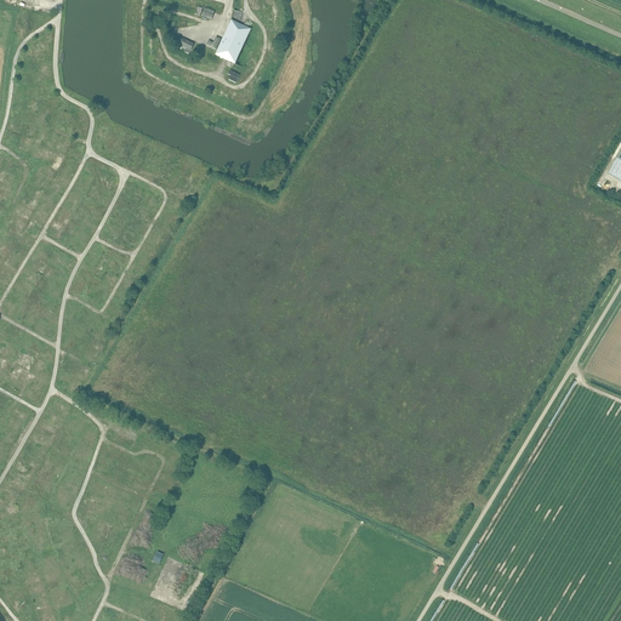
[(212,20),(215,12),(204,9),(201,16),(212,20)]
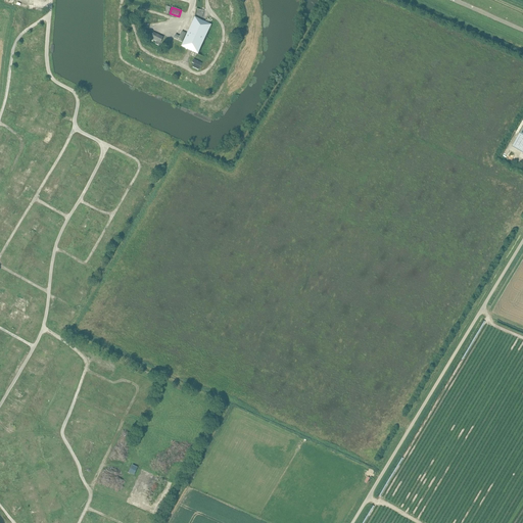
[(197,55),(208,31),(210,27),(210,26),(195,18),(182,47),(182,48),(197,55)]
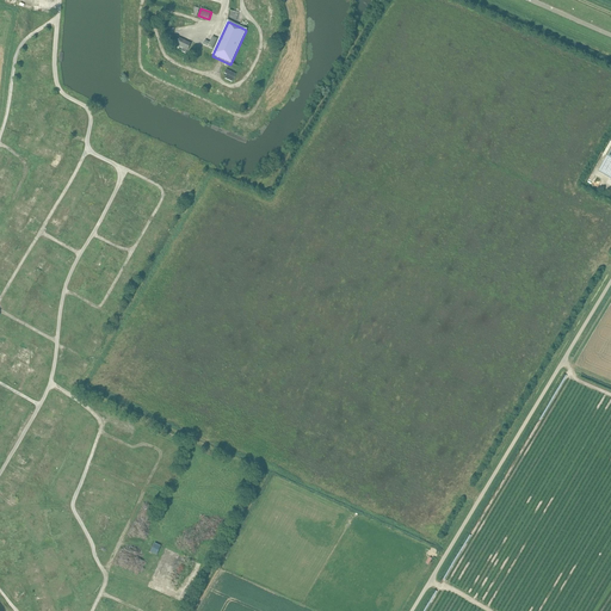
[(167,41),(171,42),(174,43),(177,37),(171,34),(168,38),(167,41)]
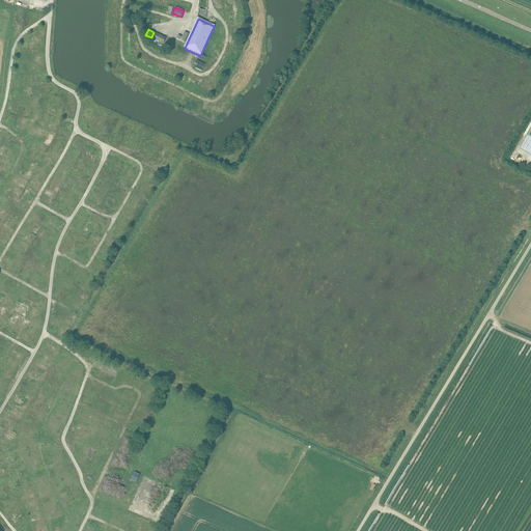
[(162,47),(166,37),(156,33),(152,42),(155,43),(156,40),(159,43),(158,45),(162,47)]
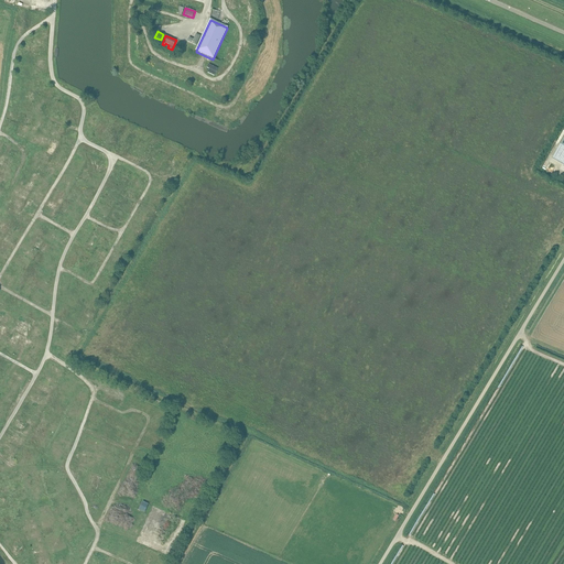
[(277,51),(271,49),(272,45),(268,44),(266,51),(274,55),(277,51)]
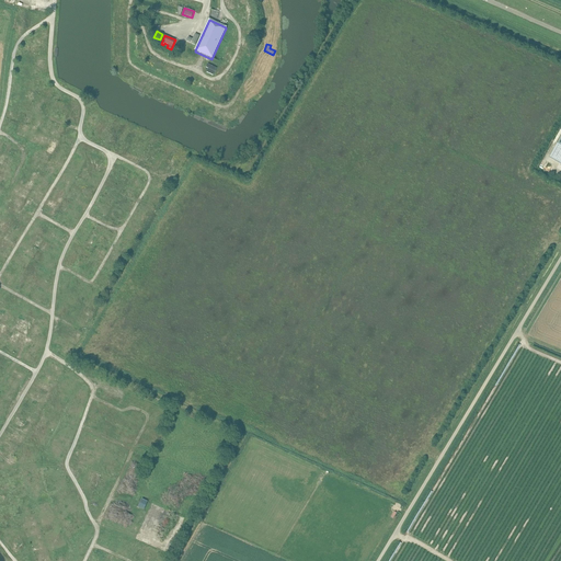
[(214,67),(219,70),(221,66),(225,68),(226,64),(215,58),(213,63),(215,64),(214,67)]
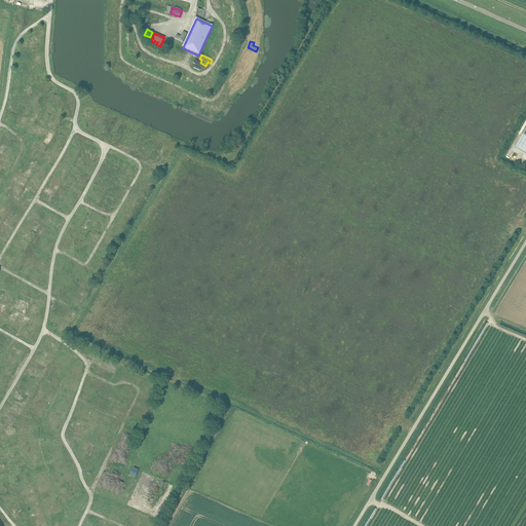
[(245,65),(254,69),(256,66),(251,64),(252,62),(247,60),(245,65)]
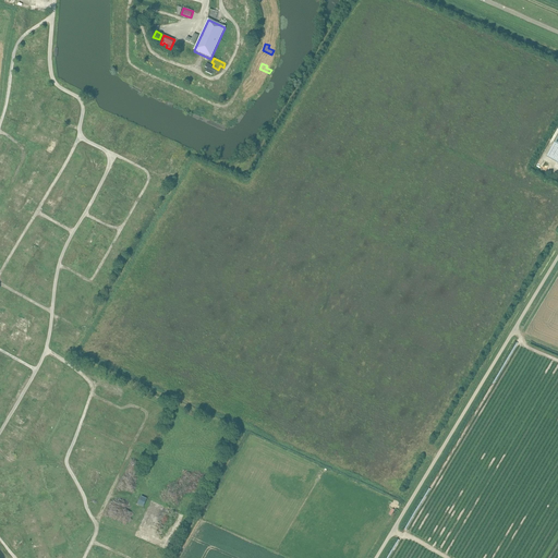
[(215,69),(206,64),(205,68),(207,69),(205,72),(211,75),(215,69)]
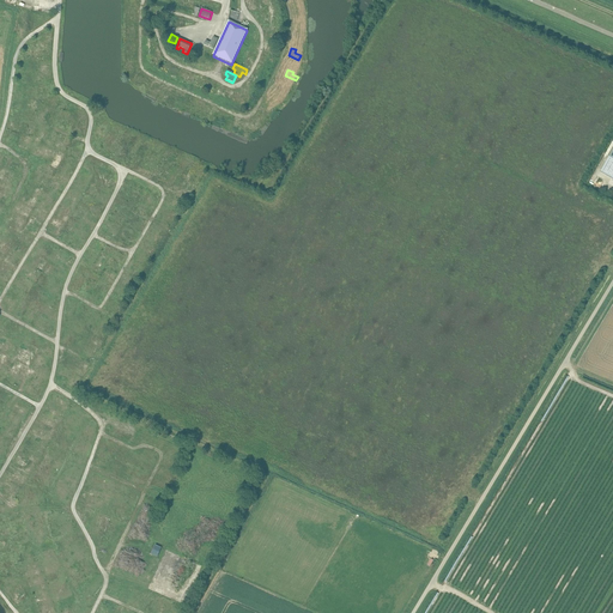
[(249,91),(258,80),(254,78),(246,89),(249,91)]
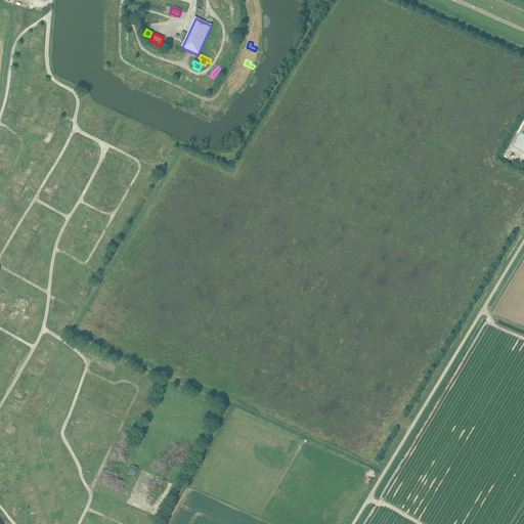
[(236,77),(238,73),(247,76),(248,74),(237,70),(236,74),(235,74),(233,79),(243,83),(244,80),(236,77)]
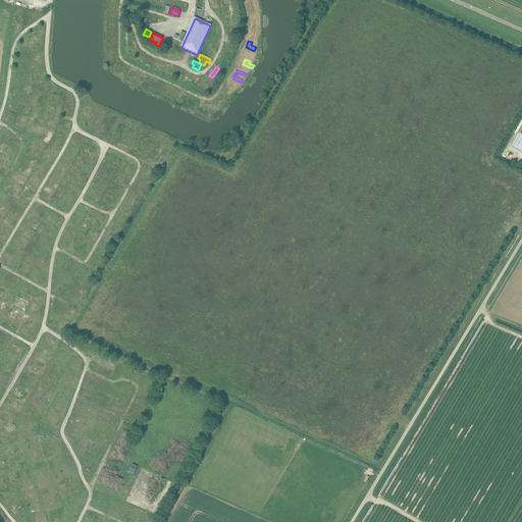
[(42,95),(41,101),(49,102),(50,87),(41,86),(41,90),(43,90),(42,95)]
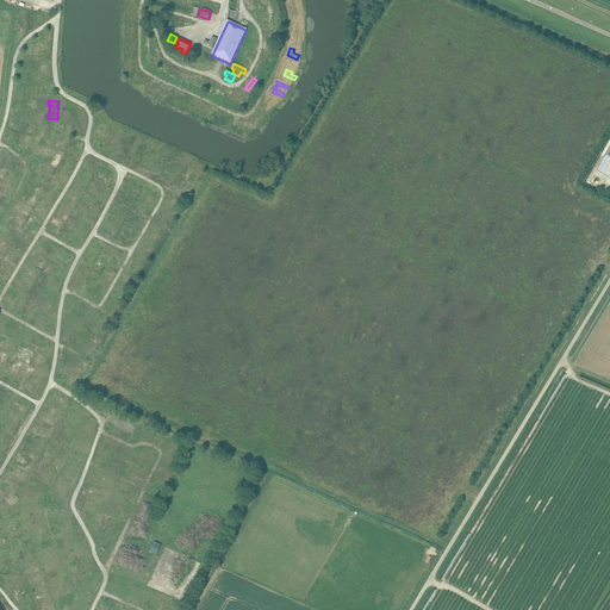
[(78,117),(75,128),(81,130),(82,126),(83,126),(86,119),(78,117)]
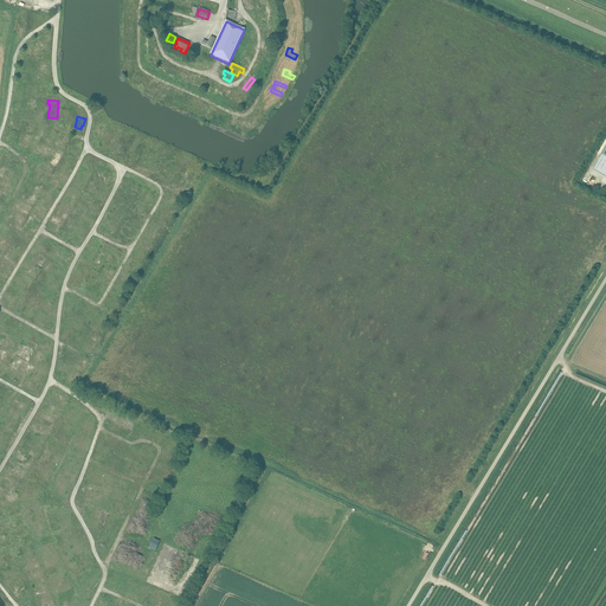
[(14,136),(15,131),(19,133),(20,126),(13,123),(10,135),(14,136)]
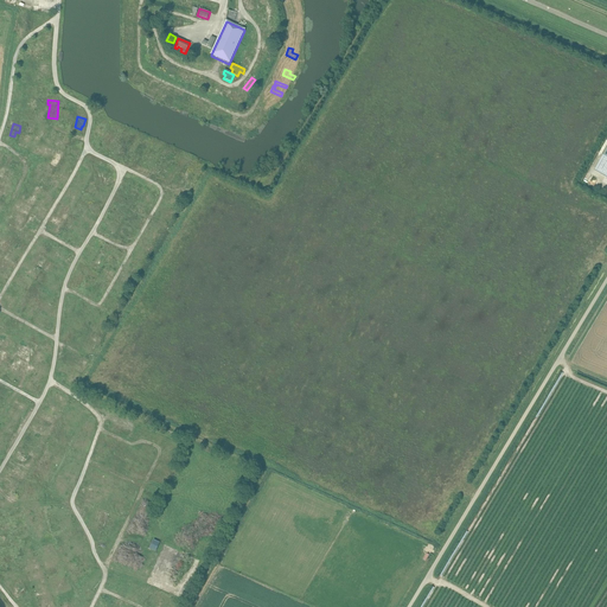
[(58,127),(52,139),(57,141),(62,128),(58,127)]
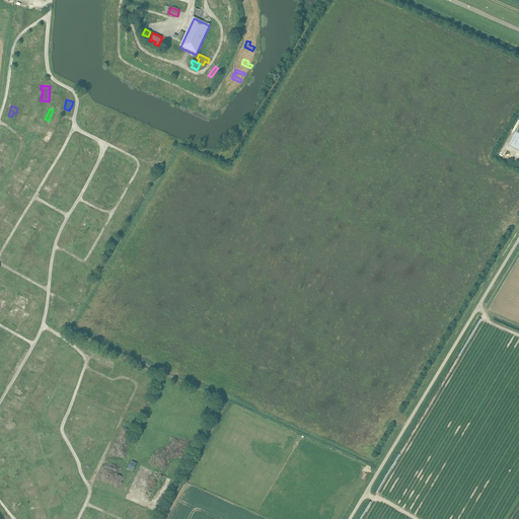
[(72,125),(66,122),(67,119),(64,118),(61,124),(71,128),(72,125)]
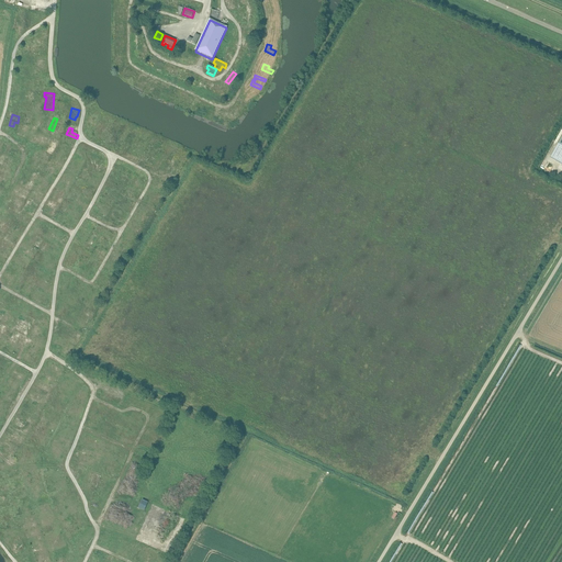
[(54,148),(59,138),(57,137),(59,134),(56,132),(51,142),(52,143),(49,146),(54,148)]
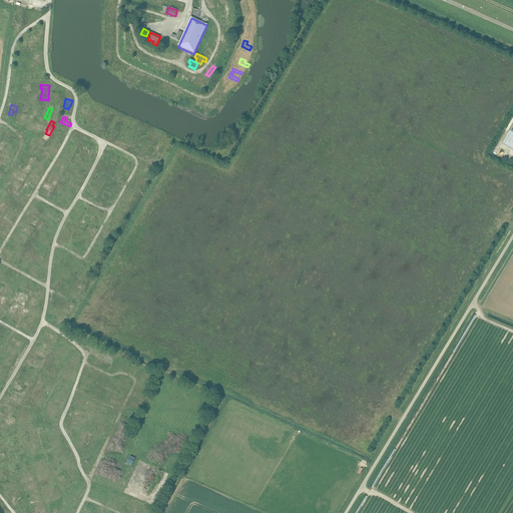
[(122,134),(130,136),(133,124),(128,123),(126,131),(123,130),(122,134)]
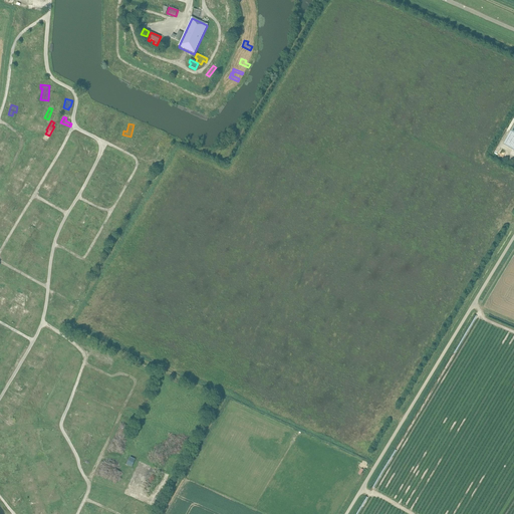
[(513,125),(503,145),(513,150),(513,125)]
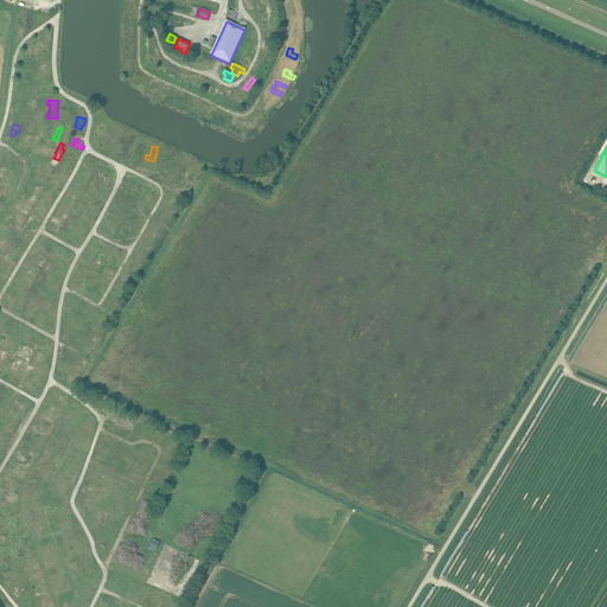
[(68,154),(61,165),(66,168),(71,161),(76,165),(78,160),(68,154)]
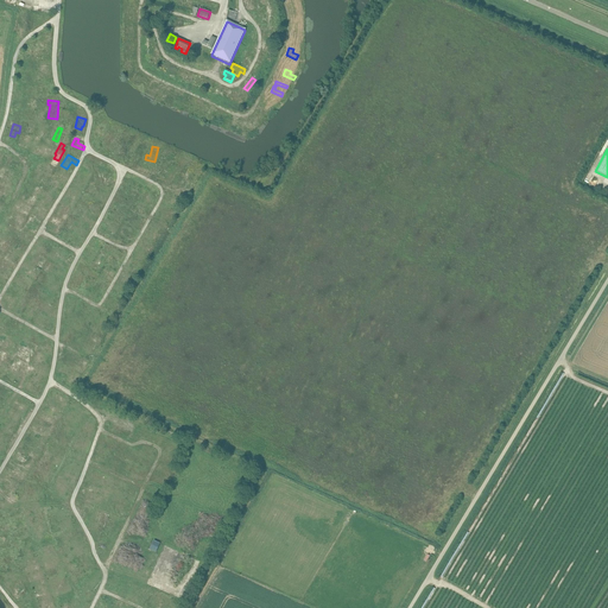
[(163,164),(160,168),(168,172),(175,159),(168,156),(163,164)]
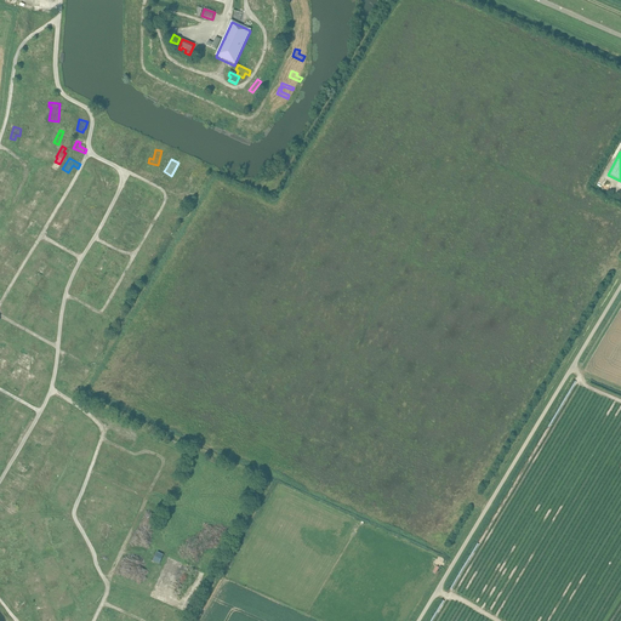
[(56,172),(58,169),(45,163),(44,167),(56,172)]
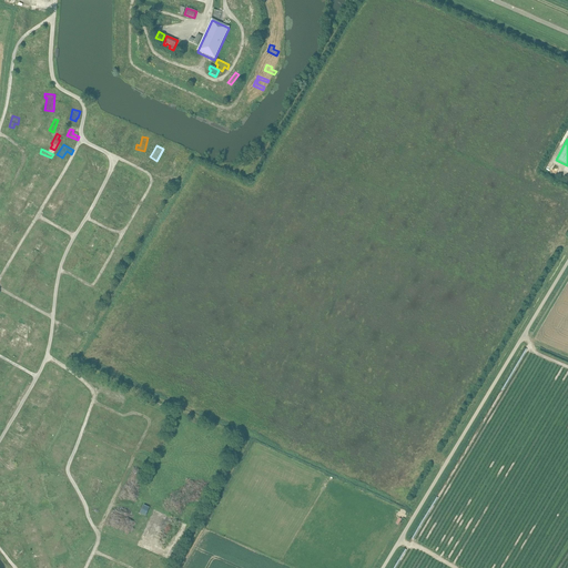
[(18,166),(19,163),(17,161),(18,159),(10,155),(8,162),(18,166)]
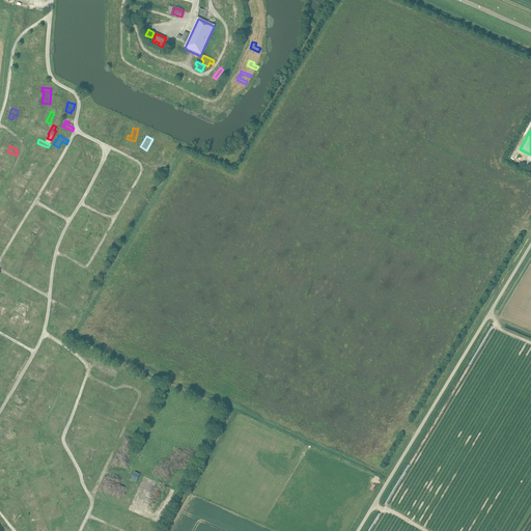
[(60,155),(62,150),(52,145),(50,148),(60,155)]
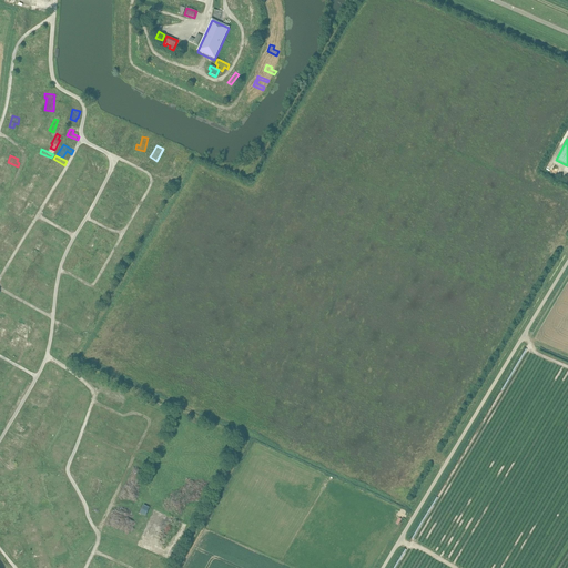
[(182,158),(175,169),(181,172),(188,161),(182,158)]
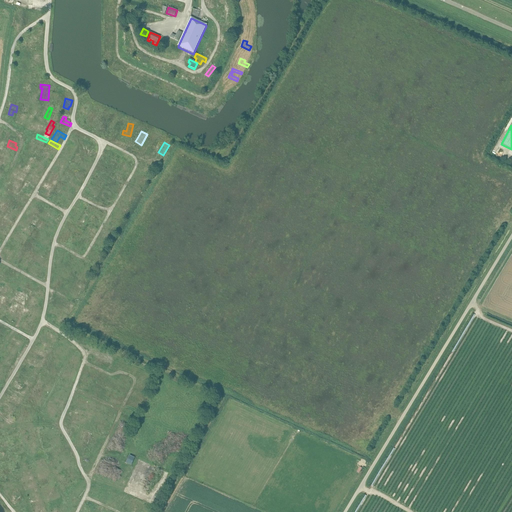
[(95,151),(97,148),(84,143),(83,146),(95,151)]
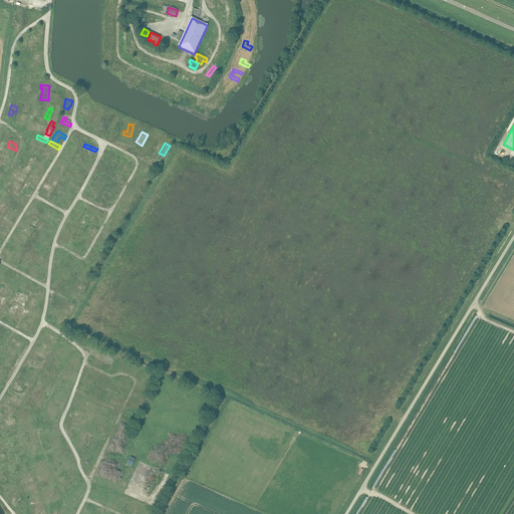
[(31,148),(29,152),(40,156),(41,152),(31,148)]
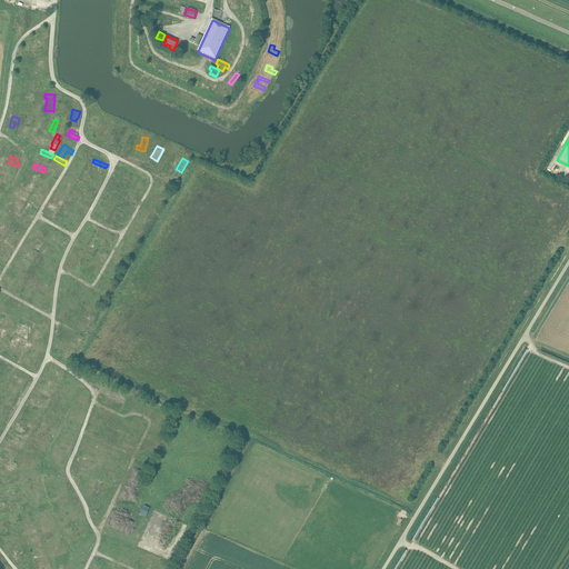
[(100,181),(102,177),(90,171),(88,176),(100,181)]
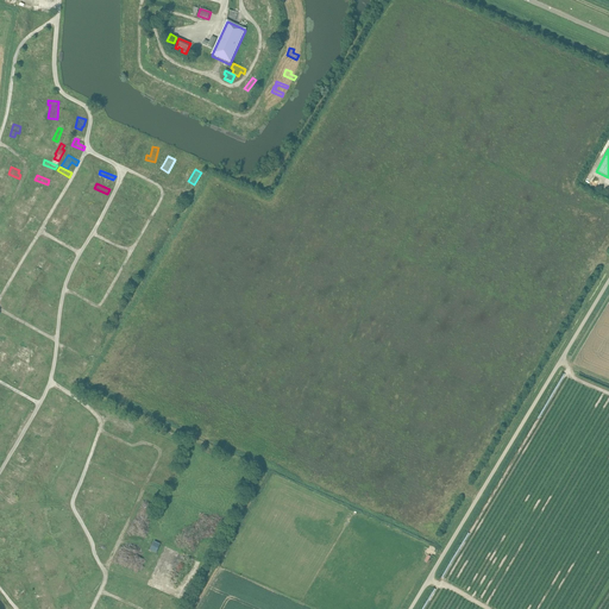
[(37,194),(39,190),(29,184),(26,188),(37,194)]
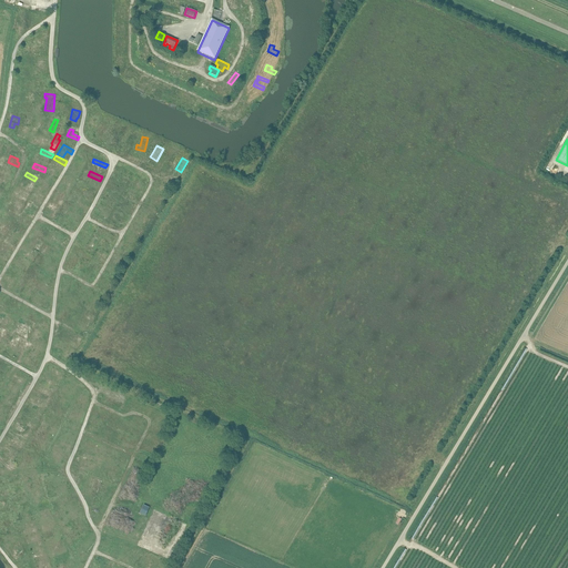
[(0,181),(8,184),(10,181),(0,175),(0,181)]
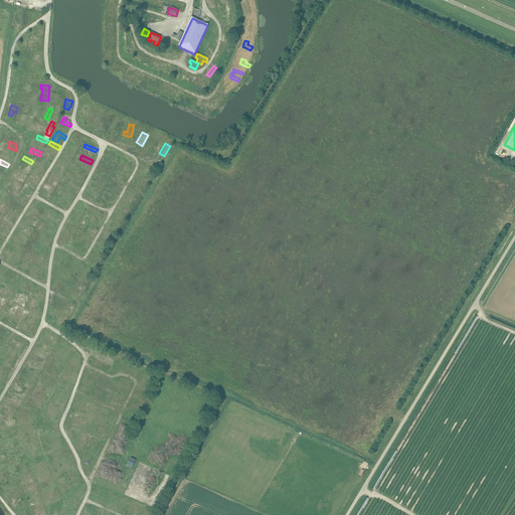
[(143,168),(147,169),(147,167),(150,169),(151,167),(152,167),(154,163),(146,160),(143,168)]
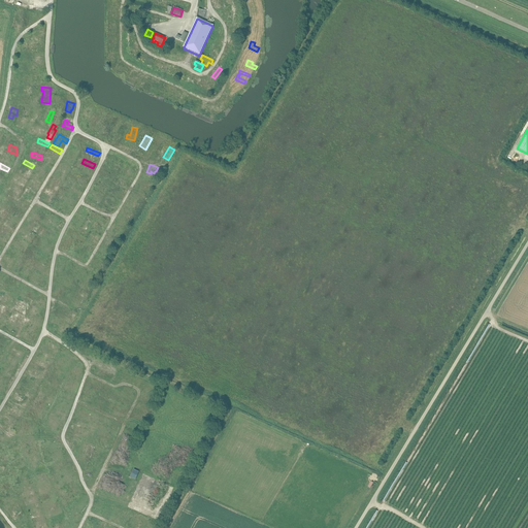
[(30,177),(31,174),(20,168),(15,176),(19,177),(20,176),(24,178),(25,175),(30,177)]
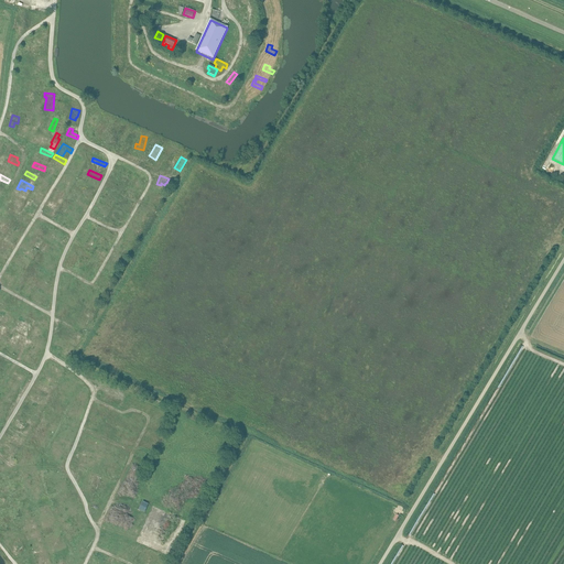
[(75,190),(83,195),(85,191),(80,188),(82,187),(77,185),(75,190)]
